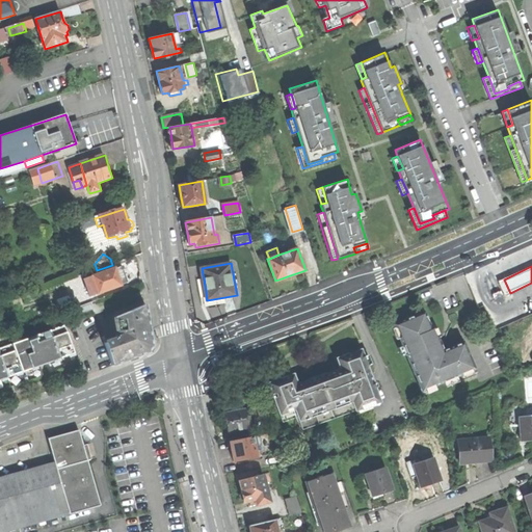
[(96,286),(99,294),(122,286),(118,277),(115,269),(89,278),(92,287),(96,286)]
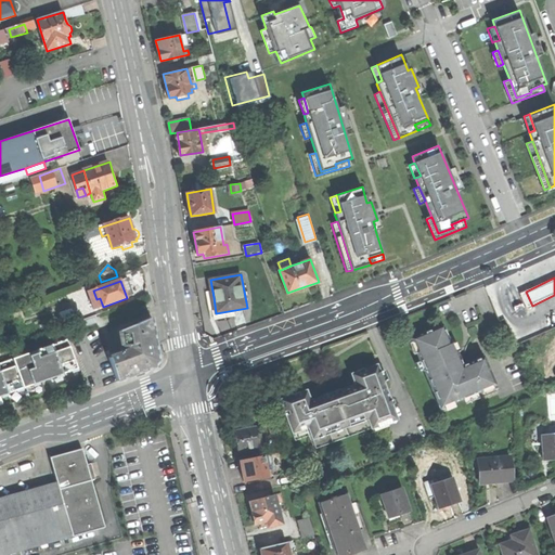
[(524,309),(532,306),(526,292),(518,295),(524,309)]
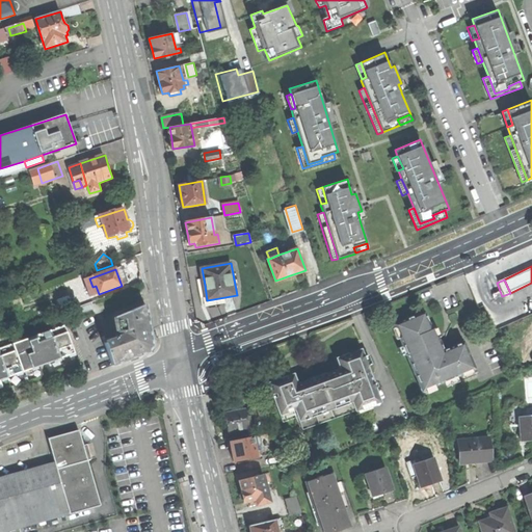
[(105,344),(113,367),(150,352),(153,346),(150,326),(147,306),(115,318),(117,336),(115,341),(105,344)]
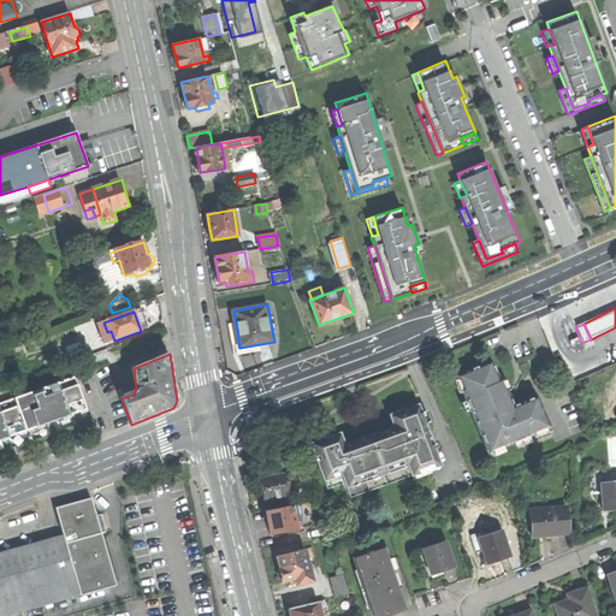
[(468,371),(458,375),(465,390),(461,392),(479,436),(483,434),(489,450),(508,443),(508,445),(534,434),(533,432),(548,426),(535,397),(510,407),(491,362),(481,366),(481,363),(473,367),(468,369),(468,371)]
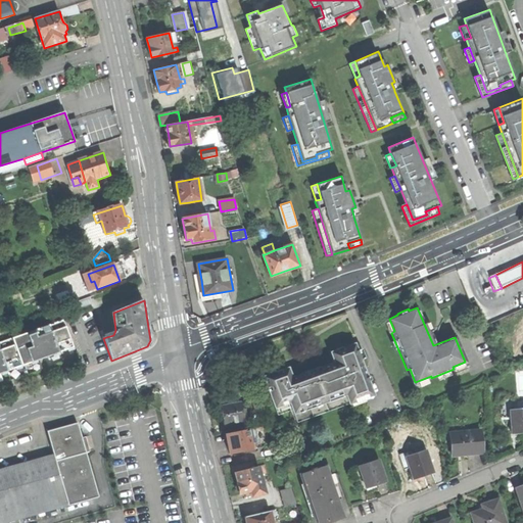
[(263,375),(273,402),(287,397),(291,408),(343,389),(348,401),(373,392),(353,341),(337,347),(341,358),(333,361),(310,370),(291,376),(283,379),(279,369),(263,375)]
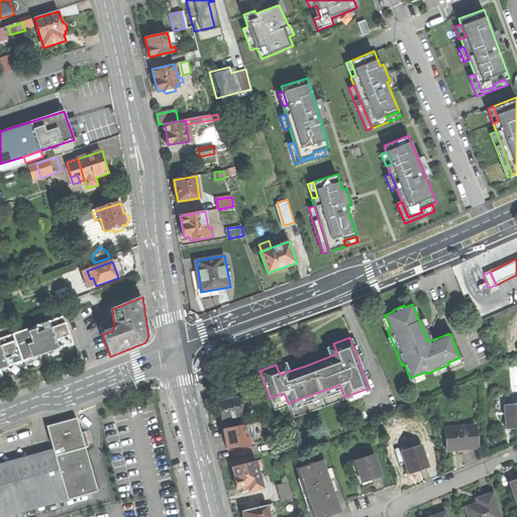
[(325,346),(329,356),(337,353),(333,343),(325,346)]
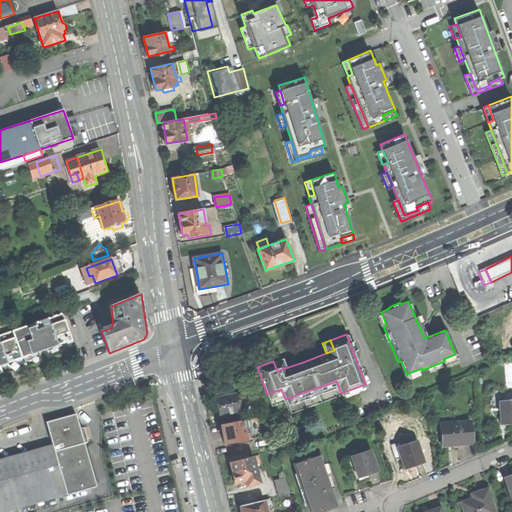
[(235,361),(247,357),(242,341),(230,345),(235,361)]
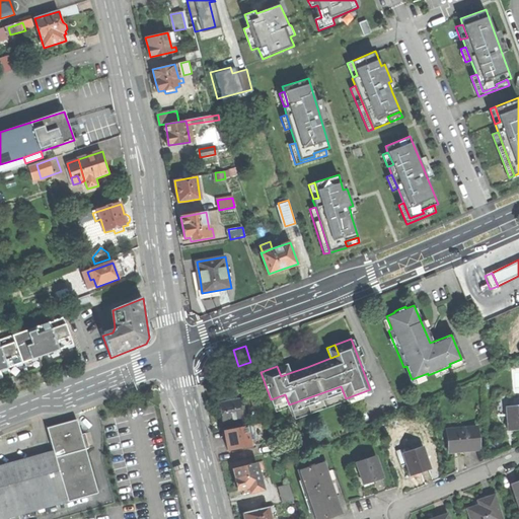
[(285,363),(277,366),(281,376),(289,373),(285,363)]
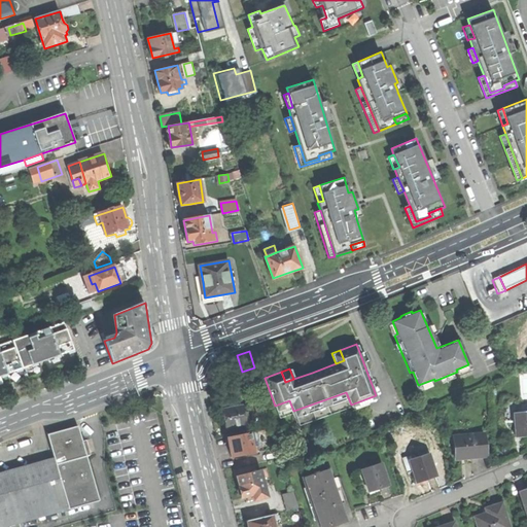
[(299,424),(351,405),(346,392),(293,411),(299,424)]
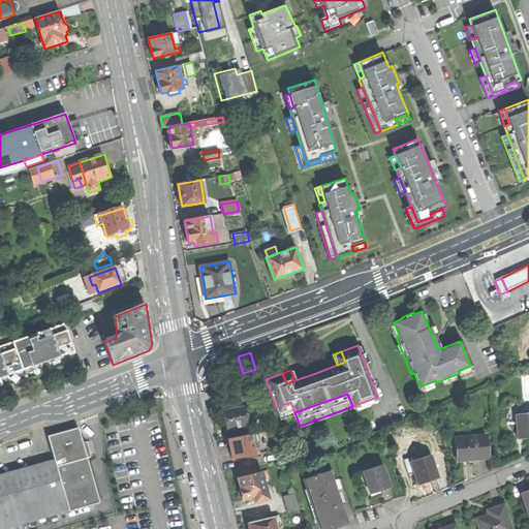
[(259,416),(267,414),(262,401),(255,404),(259,416)]
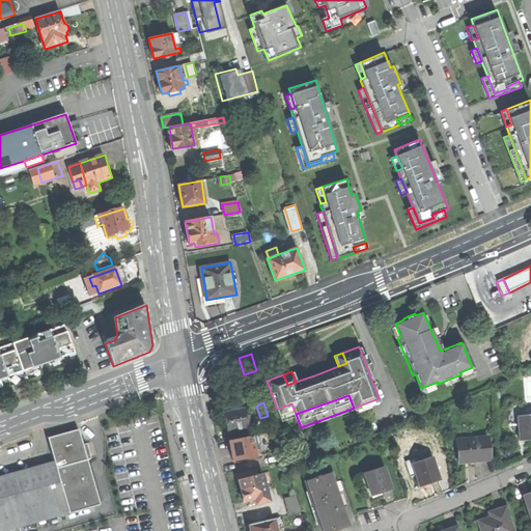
[(281,420),(296,414),(291,403),(277,409),(281,420)]
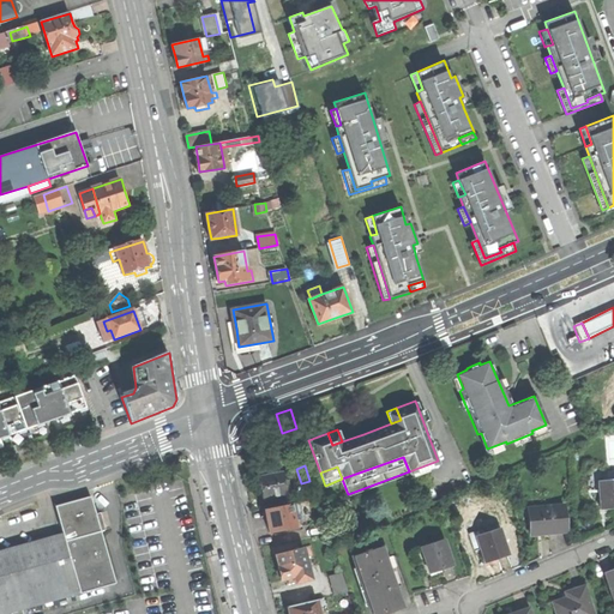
[(281,471),(258,476),(260,488),(263,499),(270,498),(278,495),(286,494),(282,479),(281,471)]
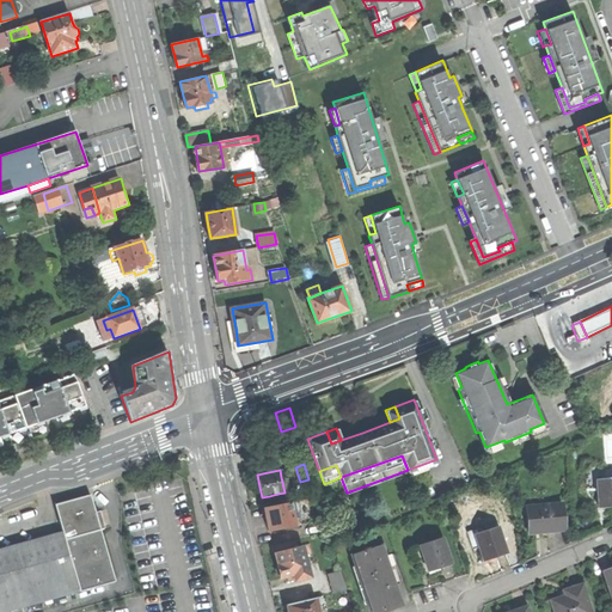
[(607,506),(611,506),(611,478),(595,481),(598,507),(607,506)]
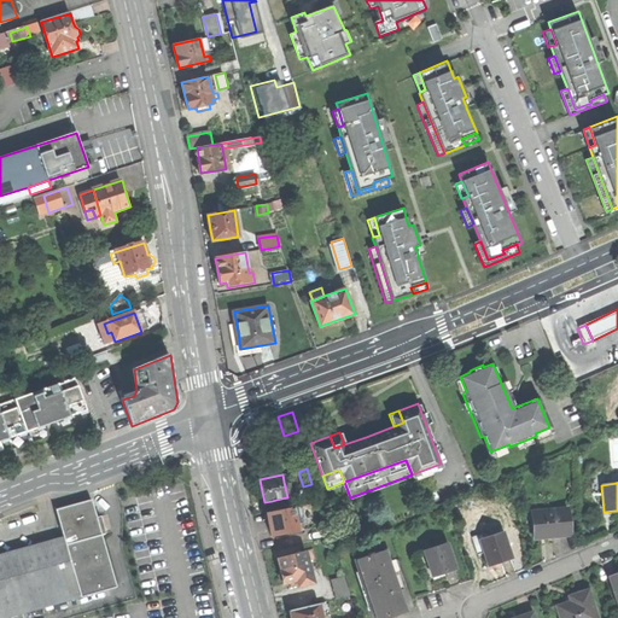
[(54,509),(63,537),(79,598),(115,588),(106,557),(100,535),(95,518),(91,500),(54,509)]
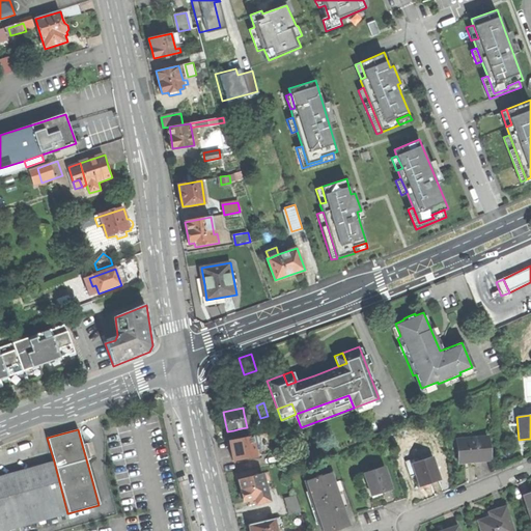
[(263,432),(251,435),(255,452),(257,451),(277,447),(274,431),(263,434),(263,432)]
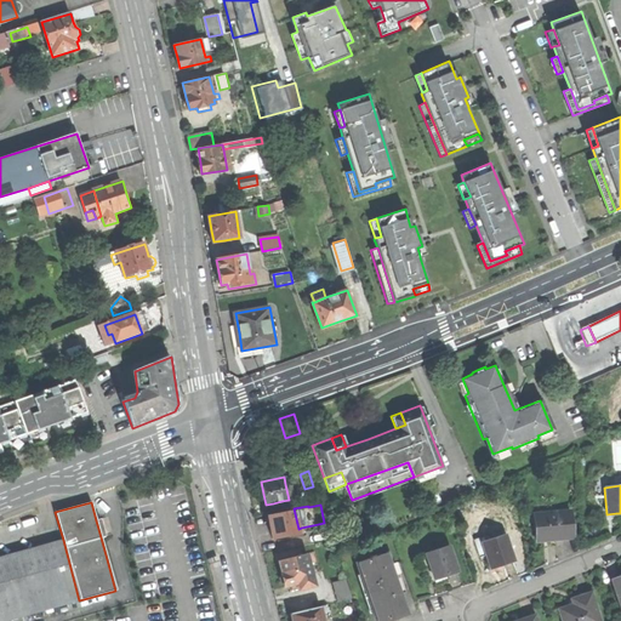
[(294,508),(267,514),(269,527),(272,539),(277,537),(298,533),(298,529),(294,508)]
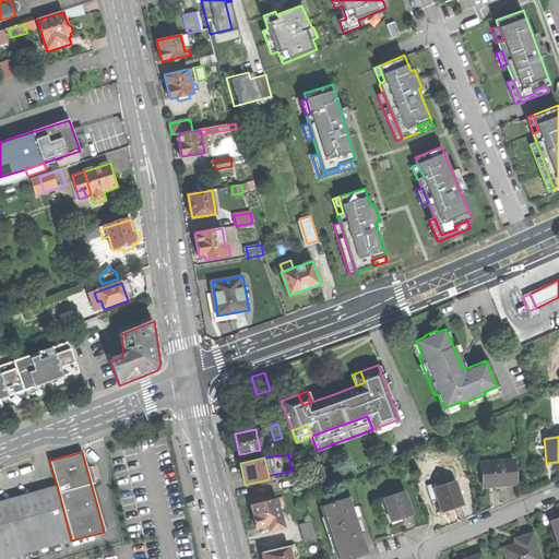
[(499,485),(515,484),(513,460),(480,462),(483,486),(499,485)]
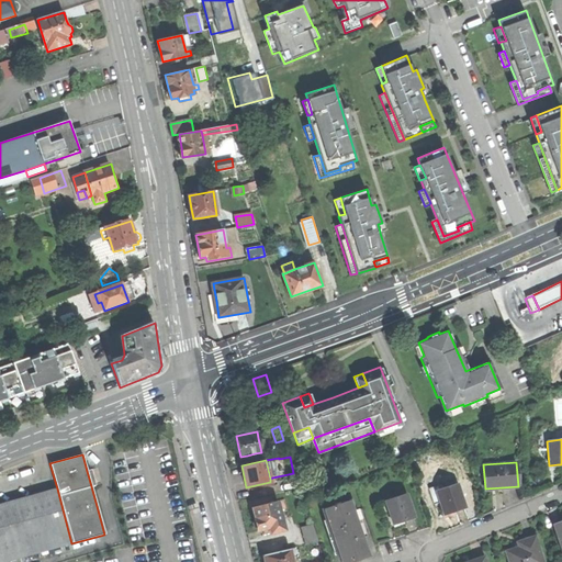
[(97,468),(87,471),(91,486),(101,483),(97,468)]
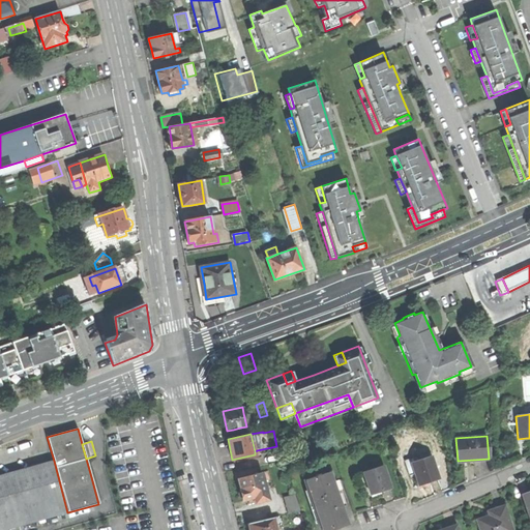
[(258,454),(257,450),(255,451),(255,454),(236,459),(236,462),(262,457),(261,453),(258,454)]
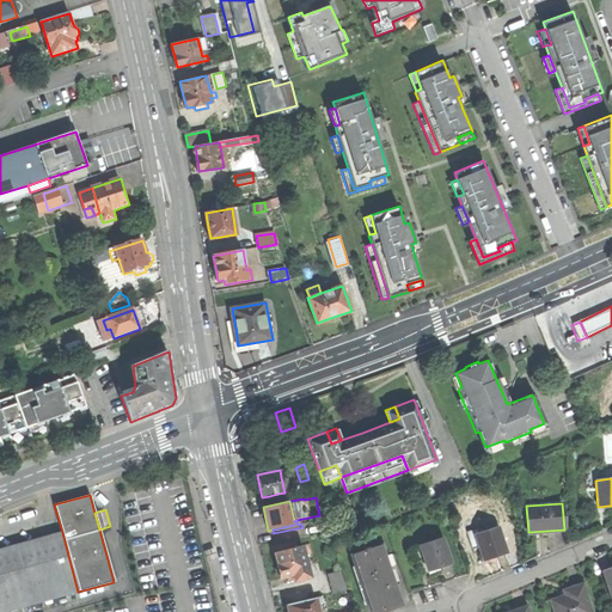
[(466,532),(472,549),(479,546),(483,560),(493,556),(506,552),(497,527),(478,533),(476,528),(466,532)]
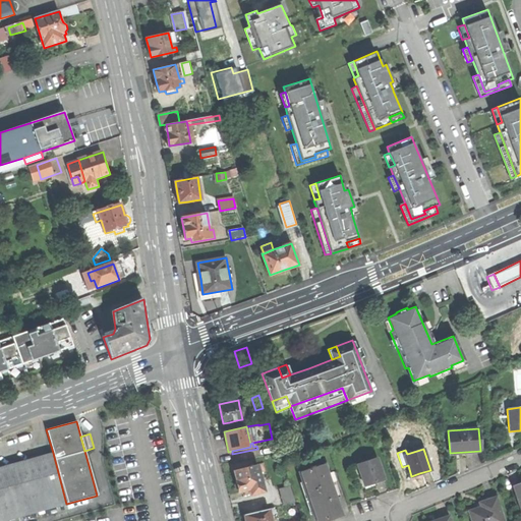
[(0,520),(3,520),(66,504),(53,453),(0,467),(0,520)]
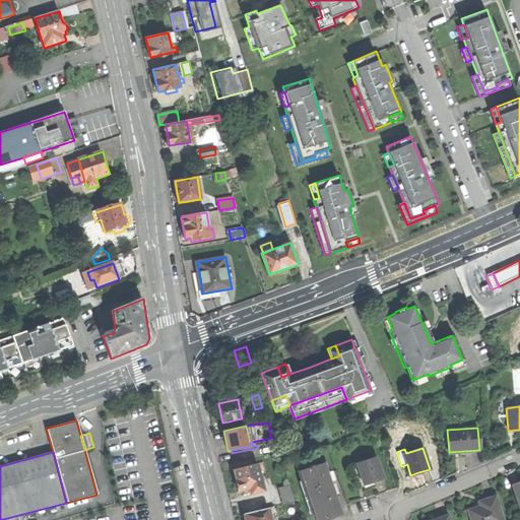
[(356,463),(364,484),(373,481),(382,478),(375,457),(356,463)]
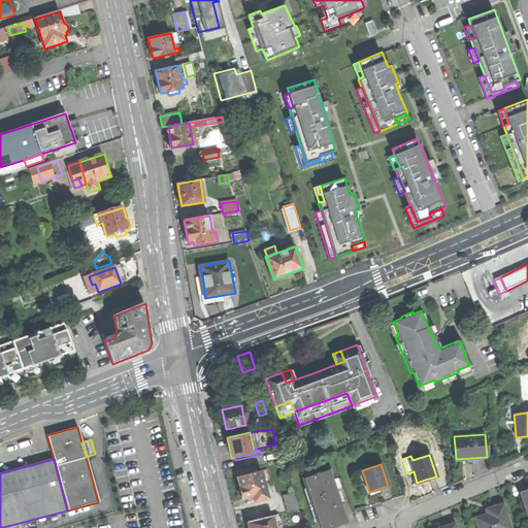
[(267,469),(237,476),(238,483),(239,487),(238,487),(240,498),(245,497),(252,495),(253,499),(254,501),(267,498),(263,481),(269,480),(267,469)]
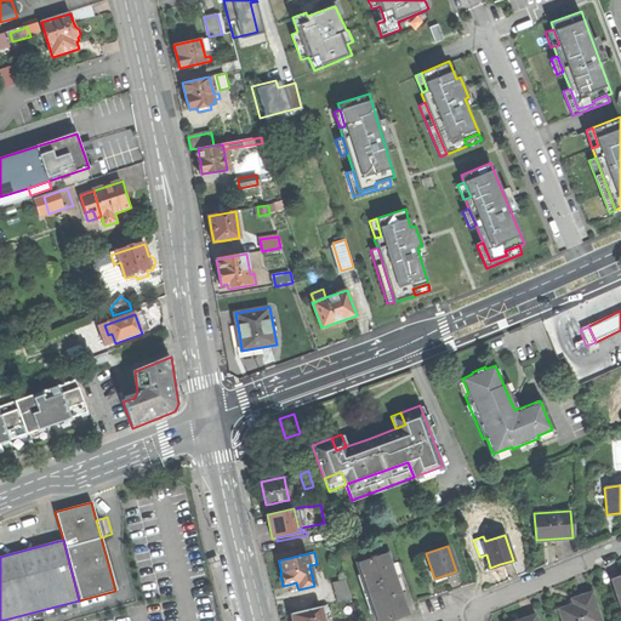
[(354,564),(374,620),(383,620),(404,614),(400,604),(393,585),(398,582),(394,573),(391,575),(383,554),(354,564)]
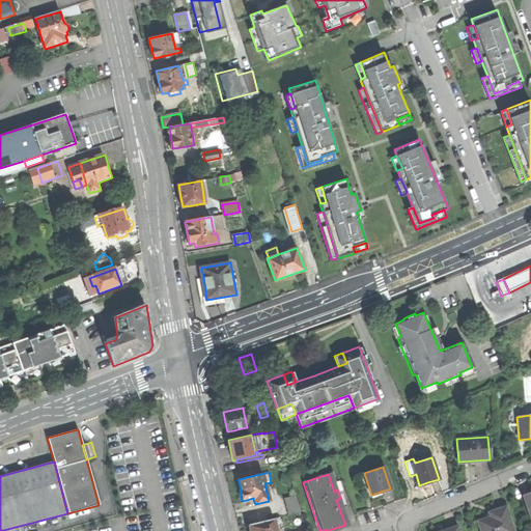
[(283,499),(287,515),(299,512),(295,496),(283,499)]
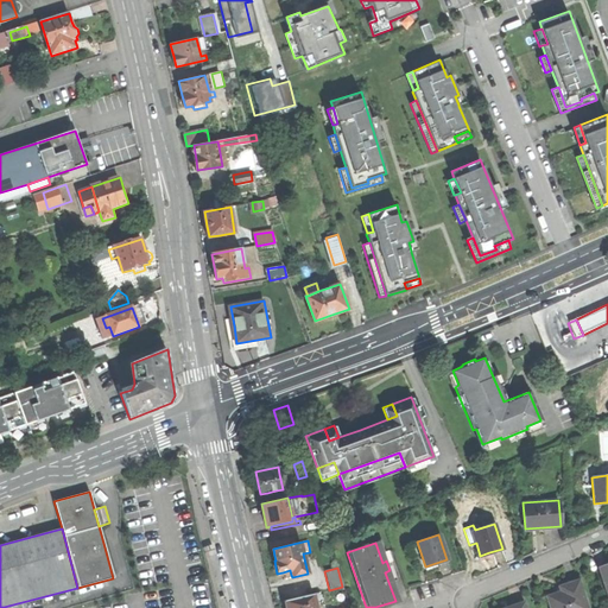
[(565,583),(558,586),(561,594),(548,599),(550,607),(587,607),(578,580),(565,583)]
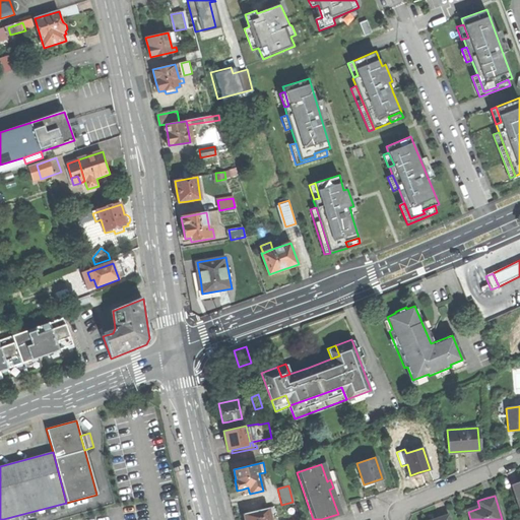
[(267,508),(243,514),(244,519),(270,519),(269,516),(267,508)]
